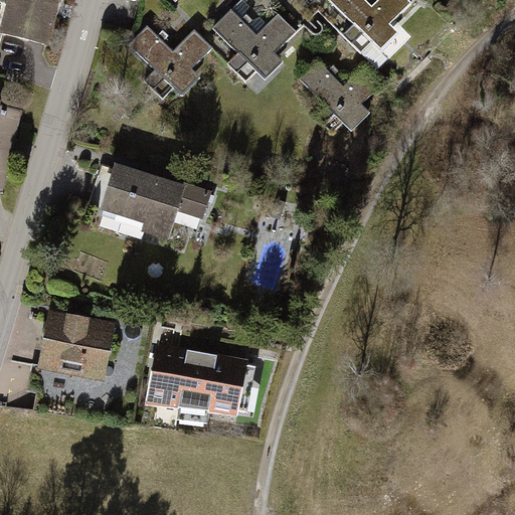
[(57,0),(10,0),(1,33),(47,45),(58,2),(57,0)]
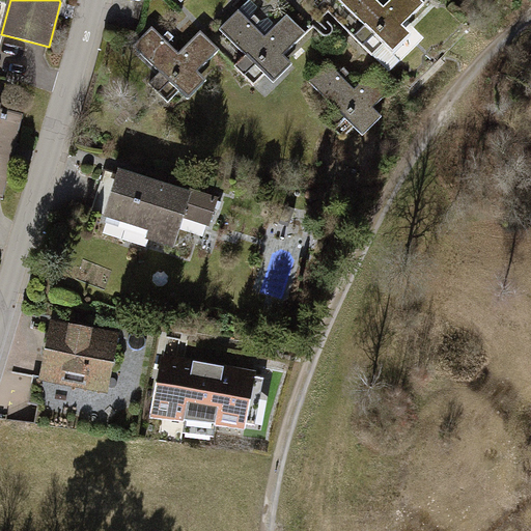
[(375,0),(338,0),(364,26),(353,37),(371,56),(383,46),(391,54),(411,35),(402,27),(424,5),(419,0),(391,0),(384,7),(375,0)]
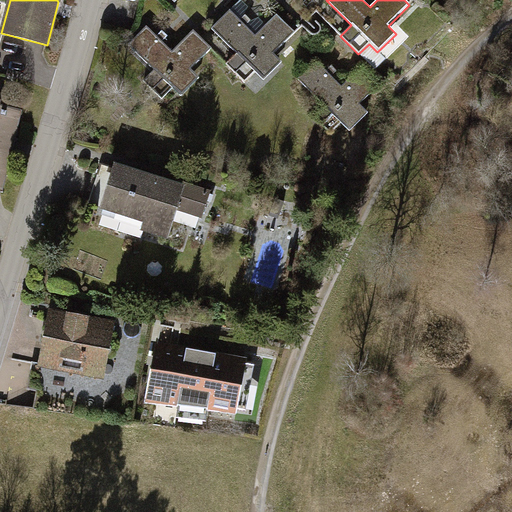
[(230,10),(212,28),(237,54),(226,64),(244,82),(255,72),(263,81),(282,63),(273,54),(295,33),(277,15),(256,36),(230,10)]
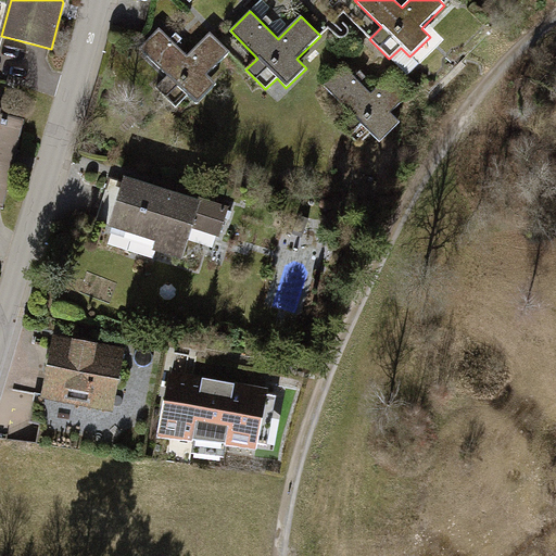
[(159,29),(139,49),(167,76),(156,88),(176,106),(187,96),(197,105),(216,85),(207,76),(230,52),(210,34),(187,57),(159,29)]
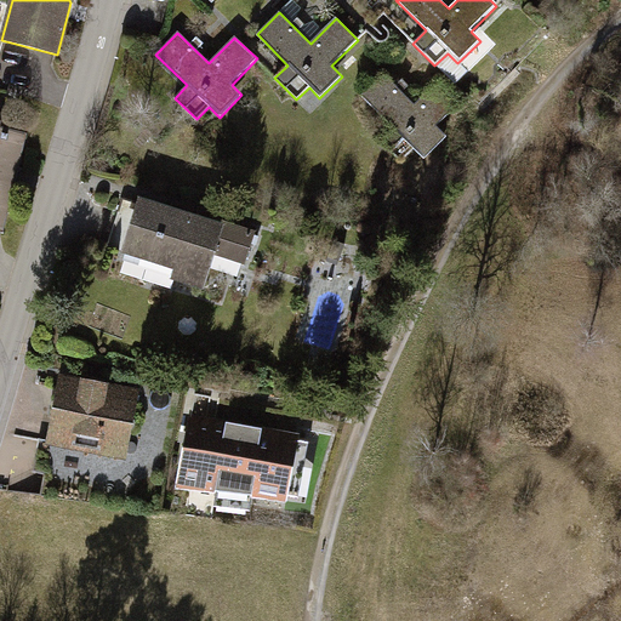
[(383,74),(360,96),(392,126),(379,140),(400,163),(414,149),(423,160),(445,138),(436,127),(462,102),(440,79),(414,104),(383,74)]
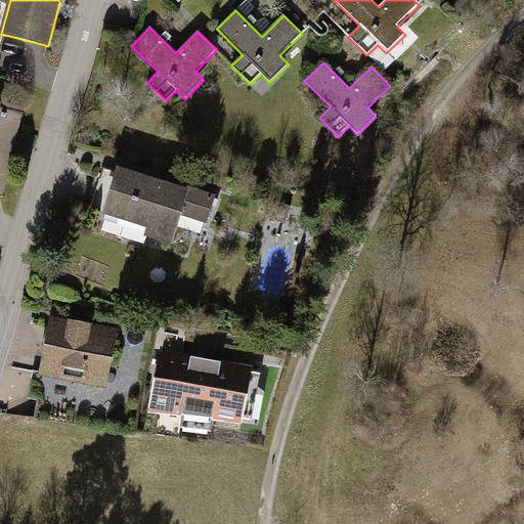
[(0,102),(0,101),(0,140),(14,144),(23,112),(0,106),(0,102)]
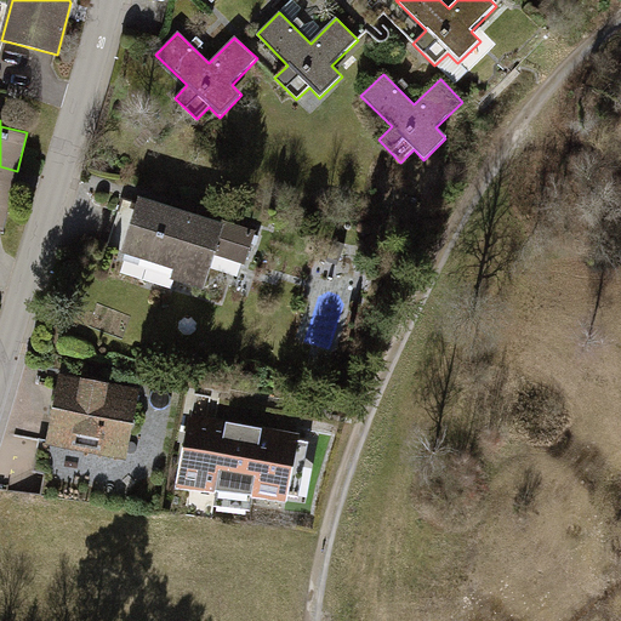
[(193,220),(123,198),(108,244),(177,266),(177,277),(201,284),(212,250),(244,260),(252,232),(212,220),(210,227),(192,222),(193,220)]
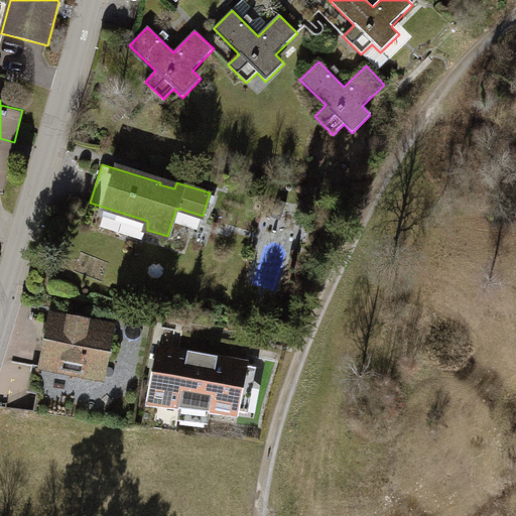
[(112,327),(52,315),(44,355),(63,359),(60,370),(102,378),(112,327)]
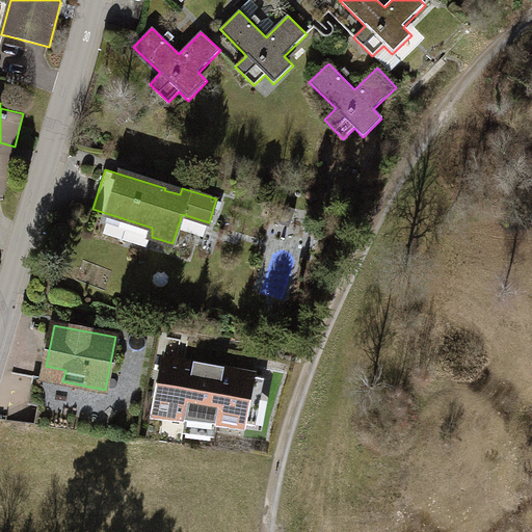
[(255,374),(163,357),(152,417),(244,429),(255,374)]
